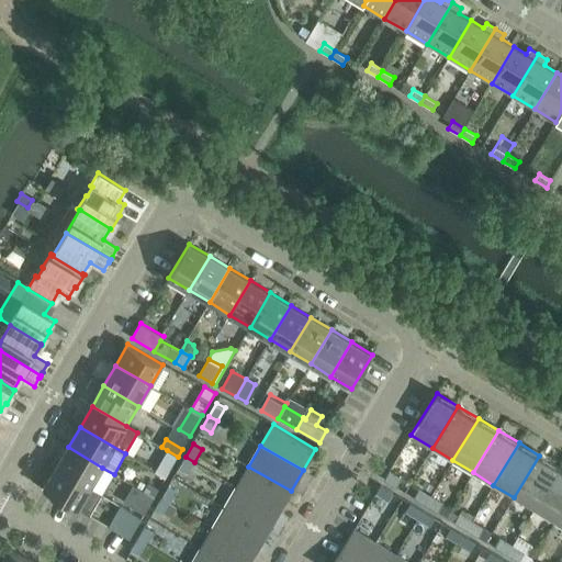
[(102,468),(68,447),(56,468),(90,487),(102,468)]
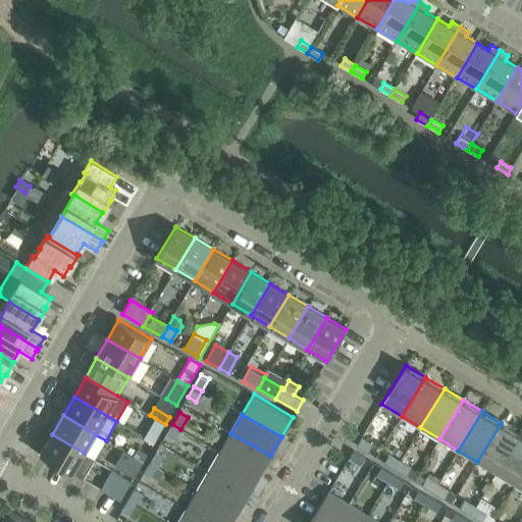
[(144,436),(154,442),(165,424),(155,418),(144,436)]
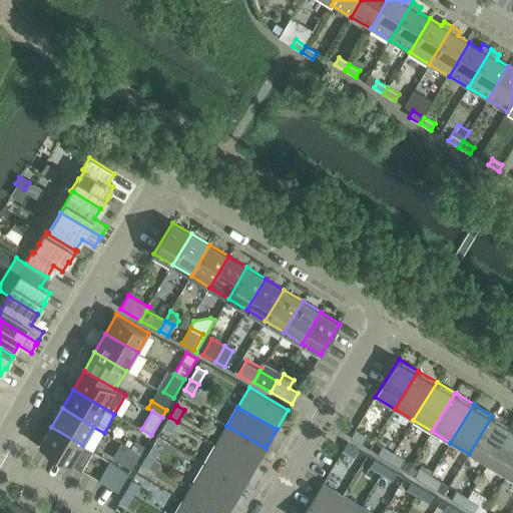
[(492,416),(469,454),(487,465),(510,427),(492,416)]
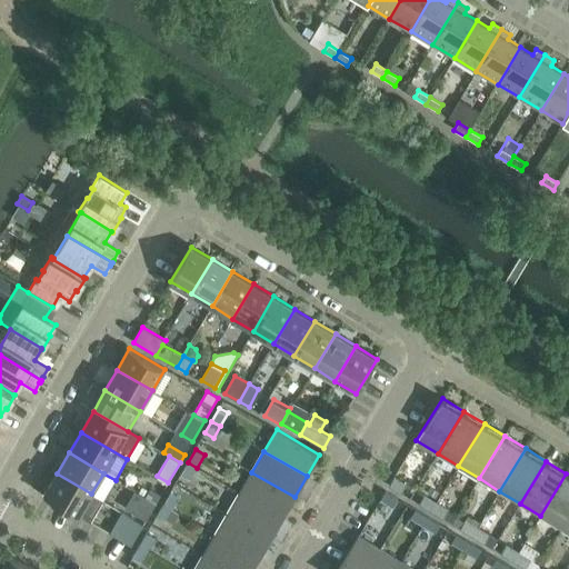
[(180,476),(189,480),(197,468),(188,462),(180,476)]
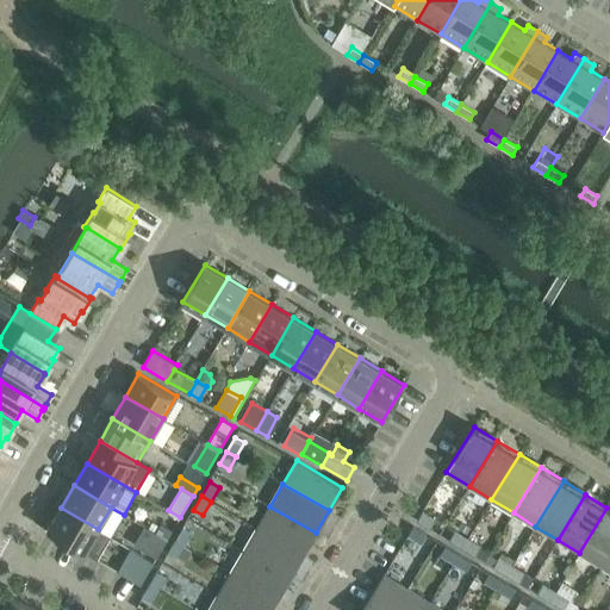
[(316,533),(269,506),(256,528),(303,555),(316,533)]
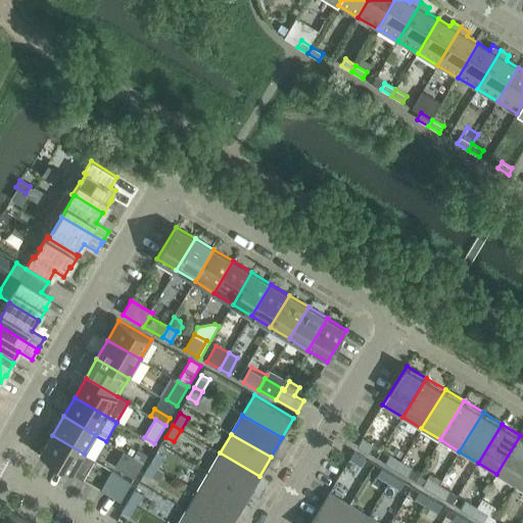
[(41,455),(84,479),(95,460),(84,454),(52,435),(41,455)]
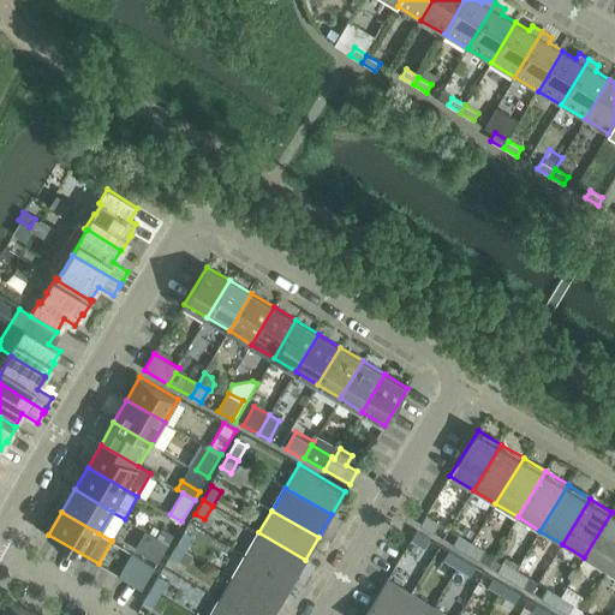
[(614,513),(611,512),(584,557),(607,571),(614,556),(614,513)]
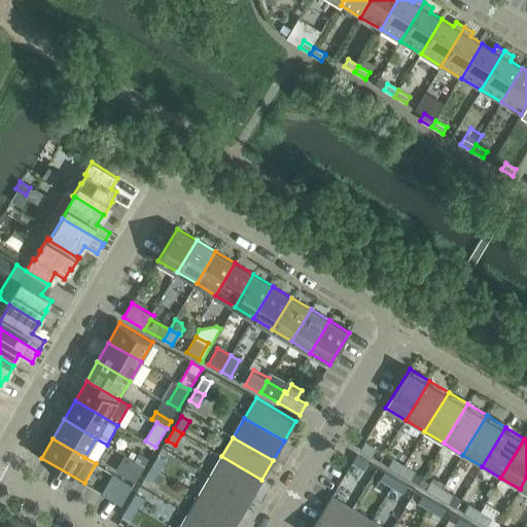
[(365,441),(360,450),(373,457),(378,448),(365,441)]
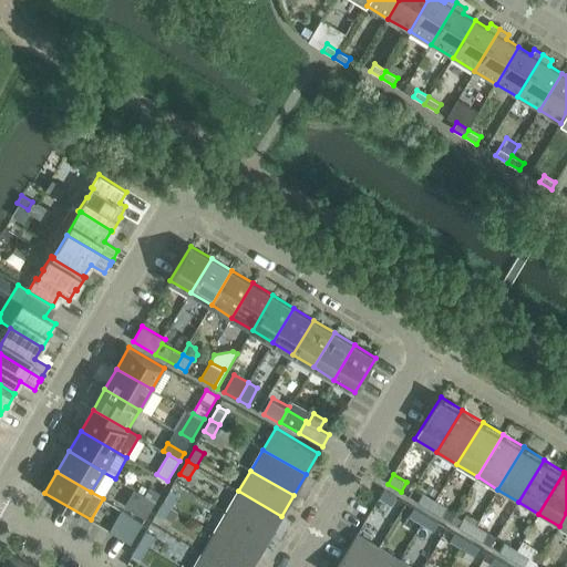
[(161,493),(150,486),(144,495),(155,502),(161,493)]
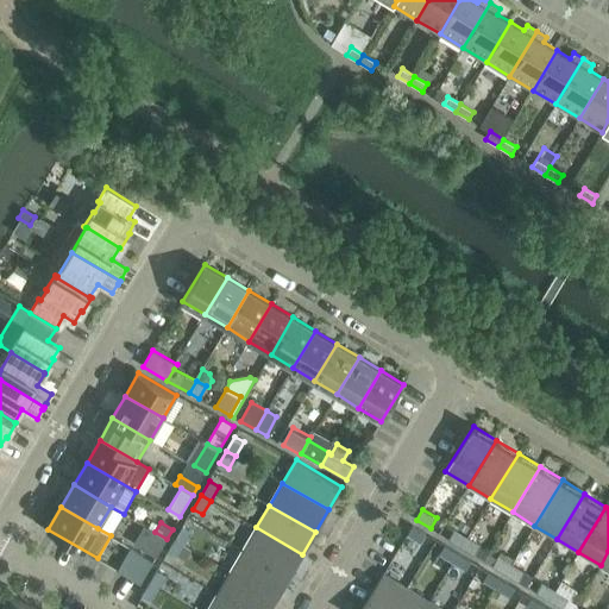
[(193,531),(183,525),(175,539),(184,545),(193,531)]
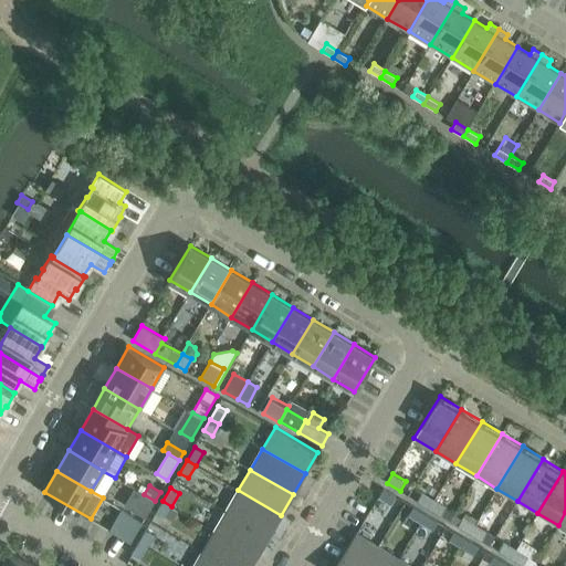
[(391,504),(396,496),(384,489),(378,496),(391,504)]
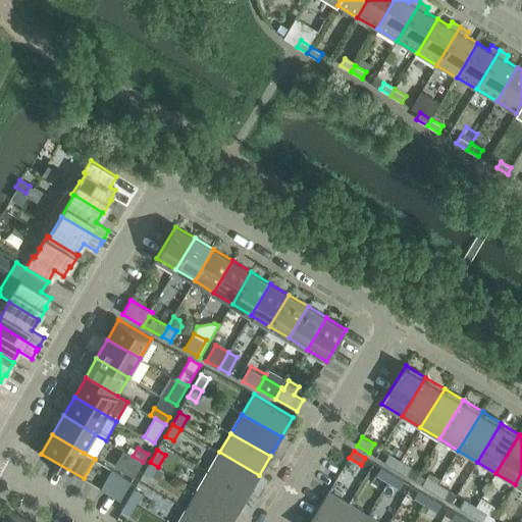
[(259,475),(219,452),(209,471),(248,493),(259,475)]
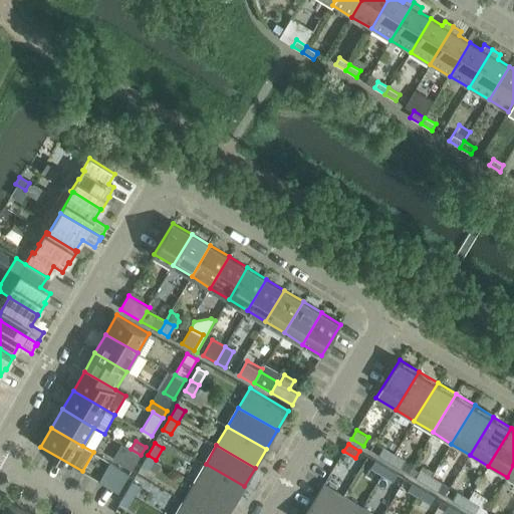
[(383,447),(378,455),(390,462),(395,454),(383,447)]
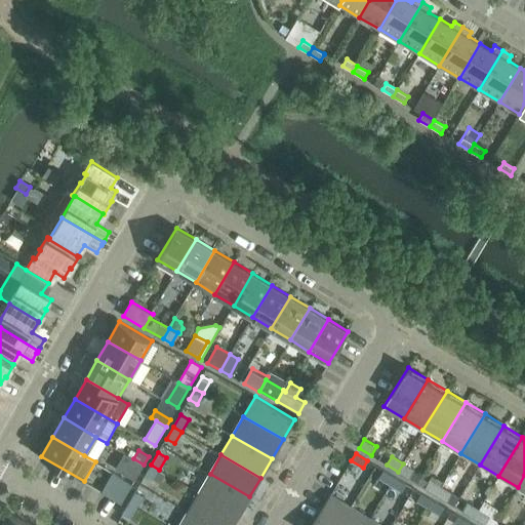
[(125,474),(135,480),(144,465),(133,458),(125,474)]
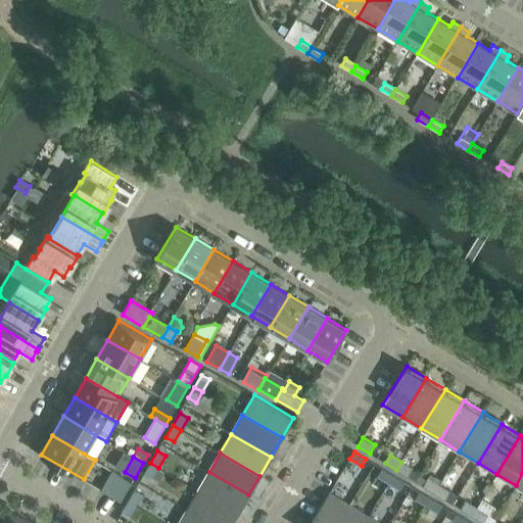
[(407,476),(412,468),(401,462),(396,470),(407,476)]
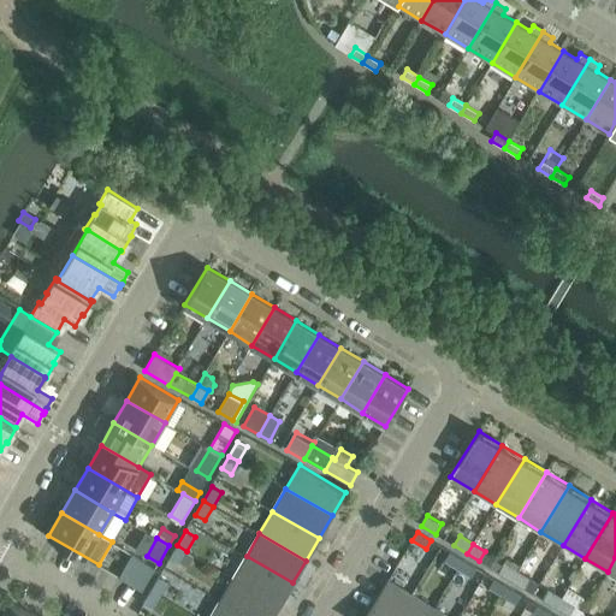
[(169,560),(178,566),(187,551),(177,545),(169,560)]
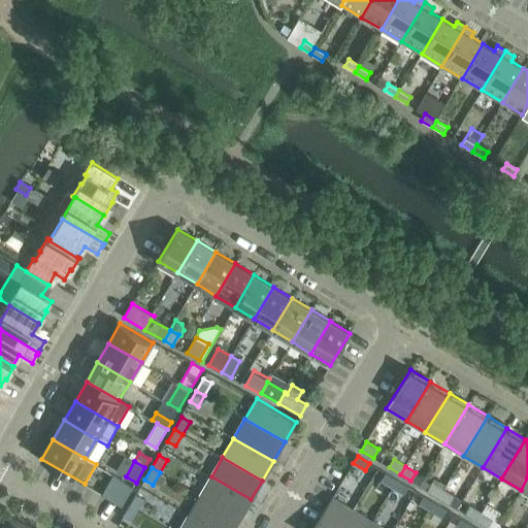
[(386,472),(381,481),(392,488),(397,480),(386,472)]
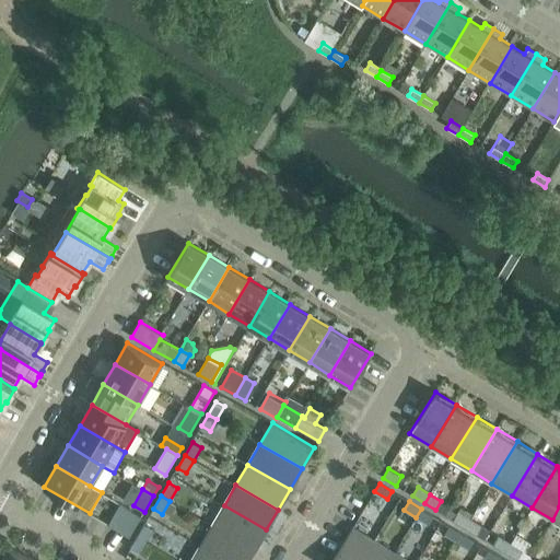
[(266,529),(224,505),(212,526),(254,550),(266,529)]
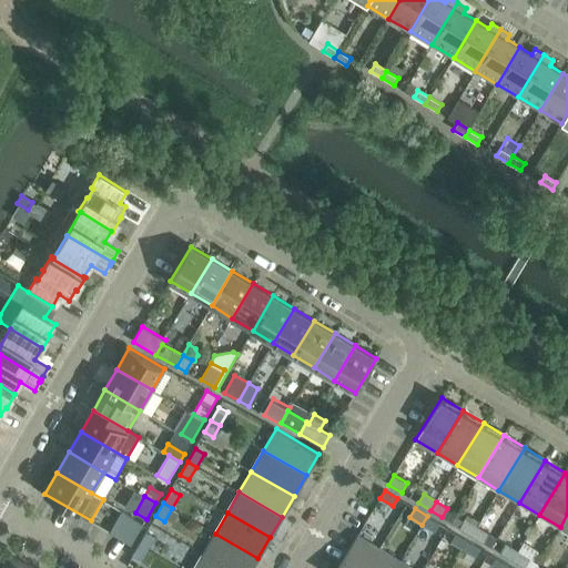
[(434,531),(439,523),(427,516),(422,525),(434,531)]
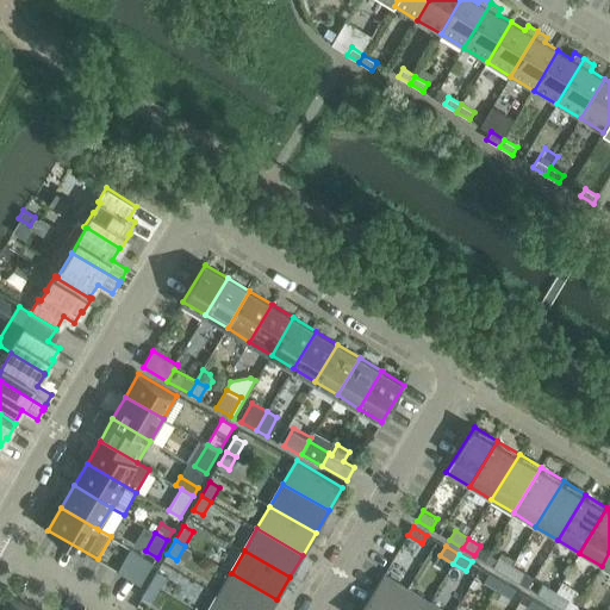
[(141,585),(154,562),(143,555),(129,578),(141,585)]
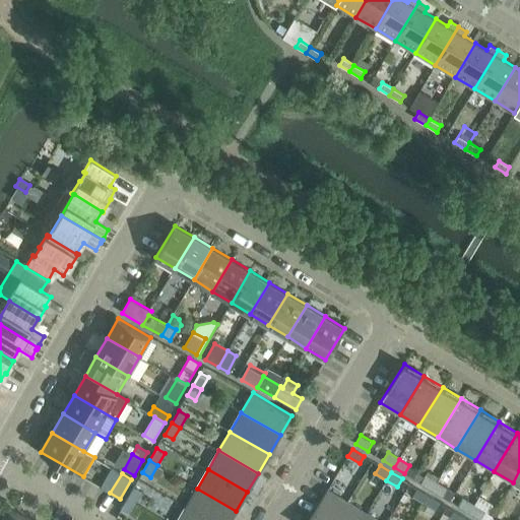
[(425,474),(419,482),(432,490),(437,481),(425,474)]
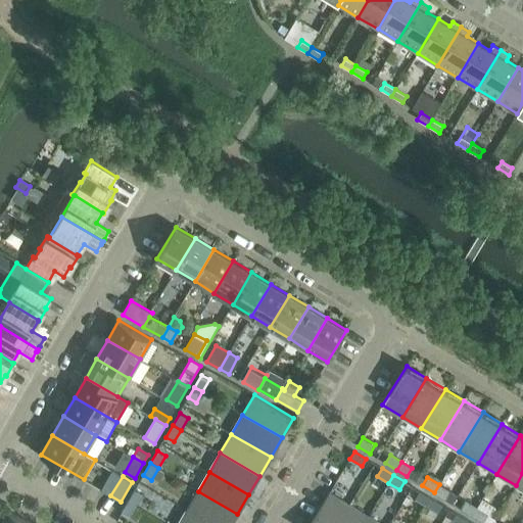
[(445,500),(450,491),(439,484),(434,492),(445,500)]
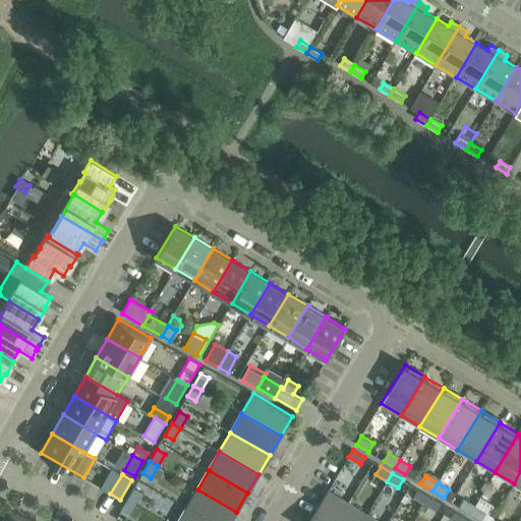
[(142,491),(134,487),(127,500),(135,504),(142,491)]
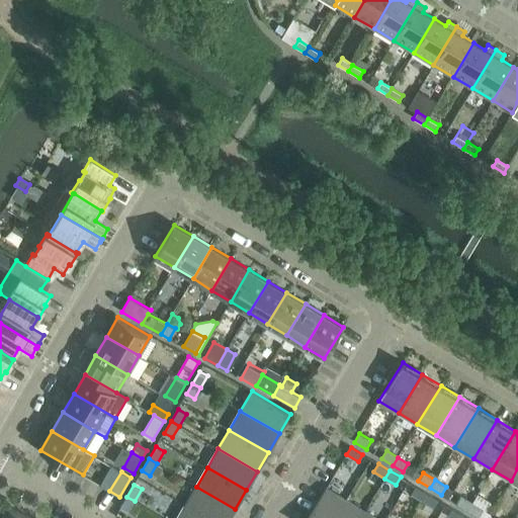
[(415,486),(410,495),(422,502),(427,493),(415,486)]
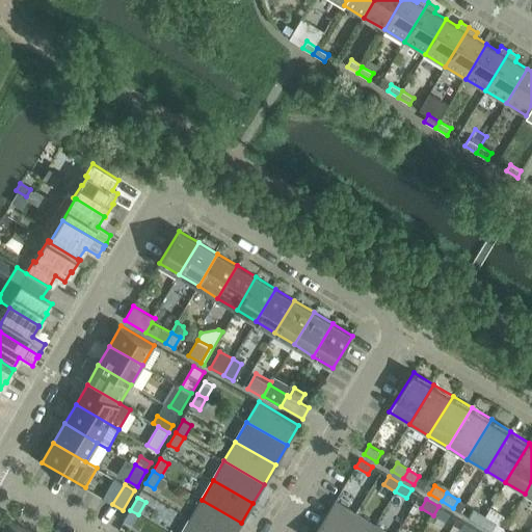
[(236,531),(241,523),(202,500),(190,519),(212,531),(236,531)]
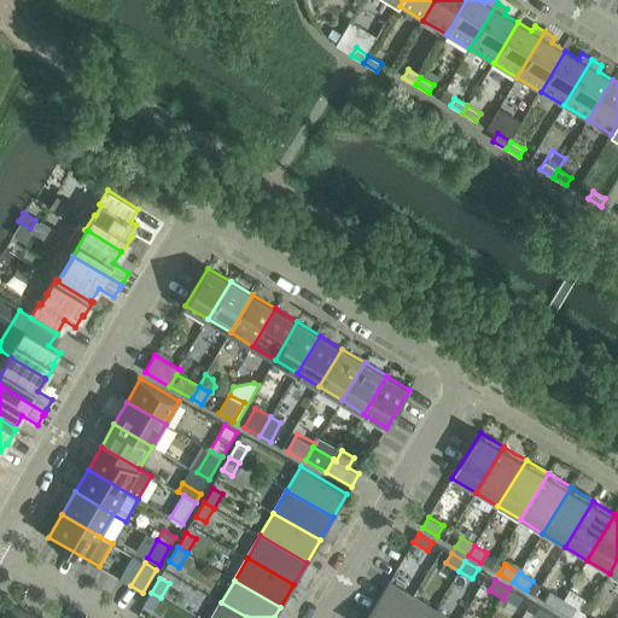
[(389,582),(367,617),(400,617),(413,596),(389,582)]
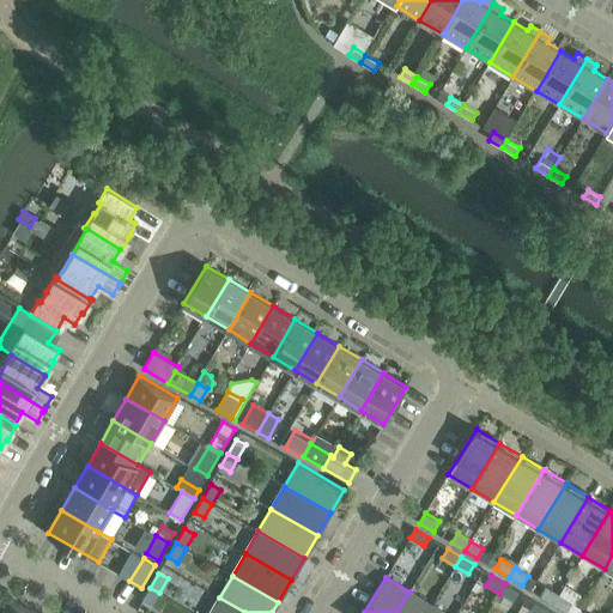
[(513,602),(519,592),(505,583),(499,594),(513,602)]
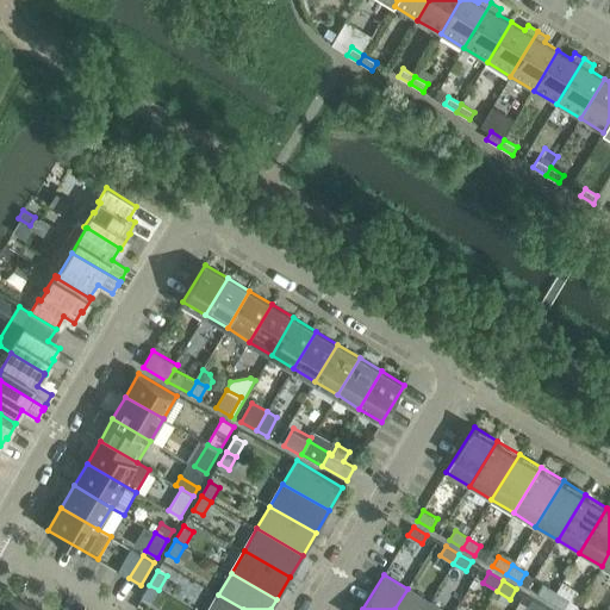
[(542,584),(537,593),(551,601),(556,592),(542,584)]
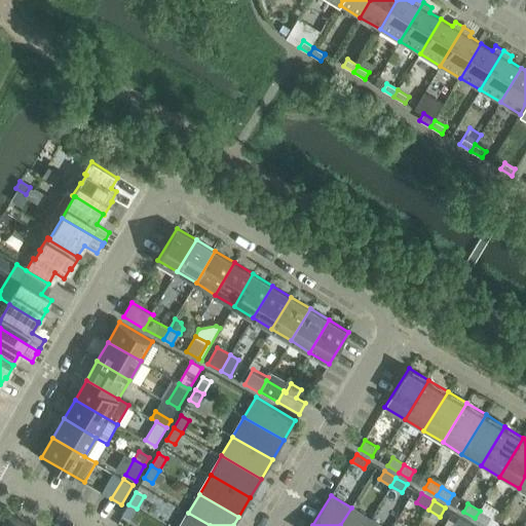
[(121,517),(130,521),(137,509),(128,504),(121,517)]
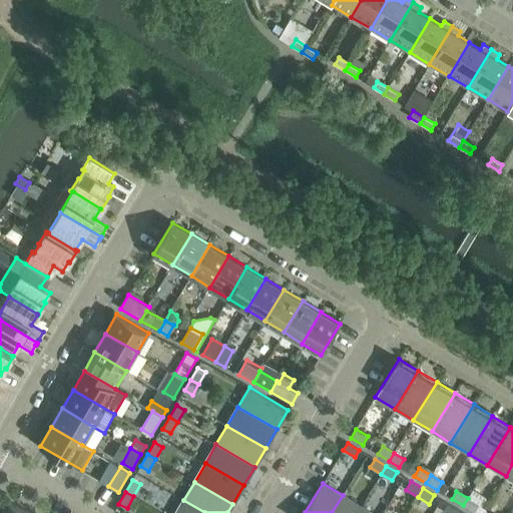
[(343,495),(332,512),(357,512),(361,506),(343,495)]
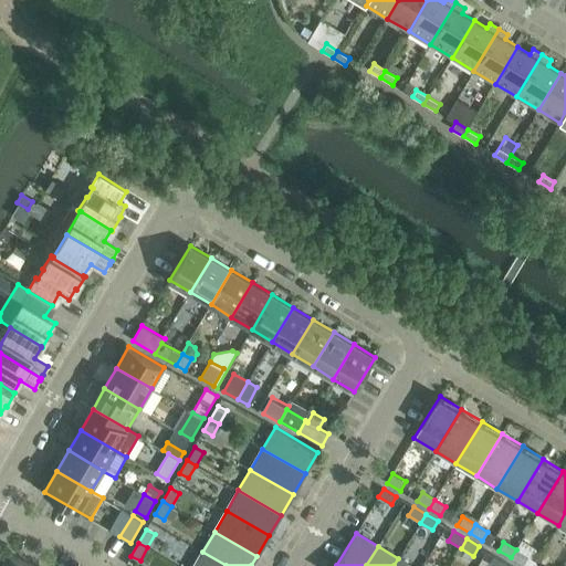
[(523,565),(528,556),(516,549),(511,557),(523,565)]
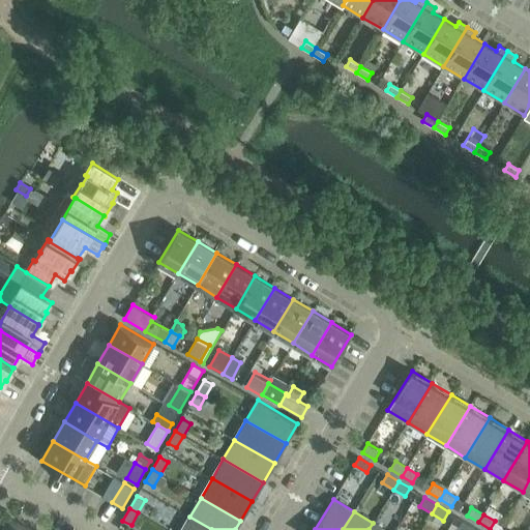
[(211,529),(189,517),(181,529),(211,529)]
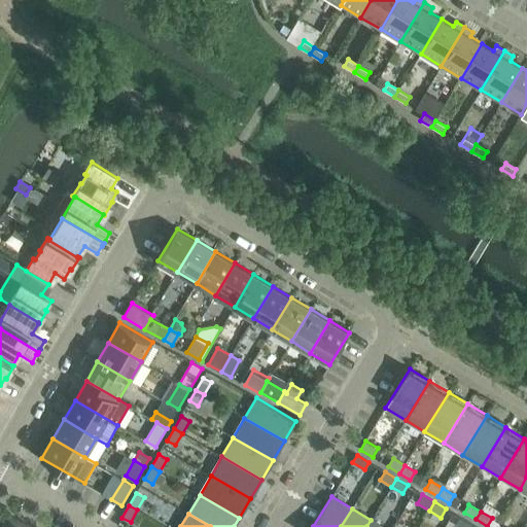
[(30,526),(9,516),(2,526),(30,526)]
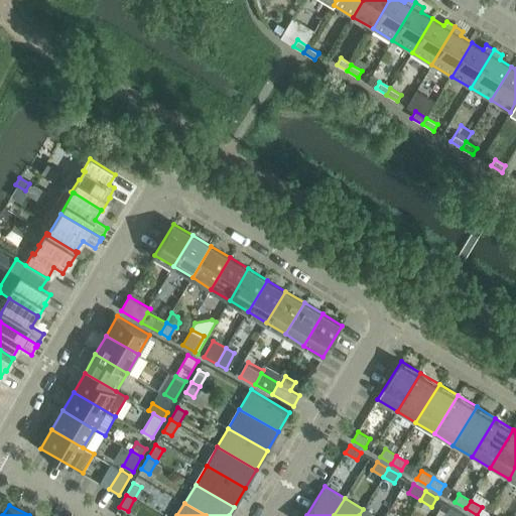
[(452,507),(446,514),(449,515),(461,515),(463,514),(452,507)]
